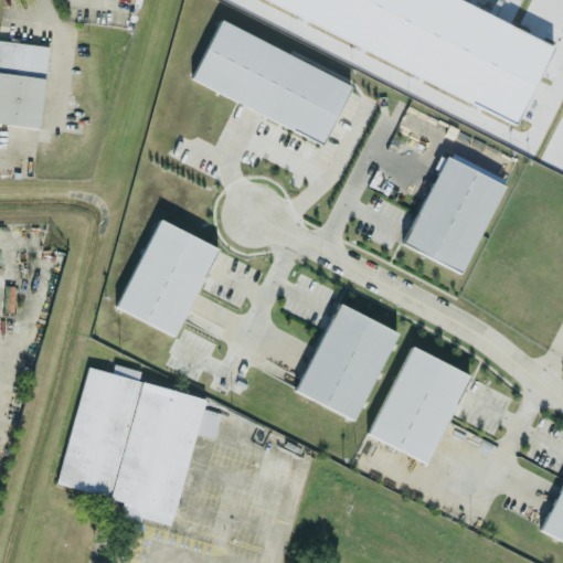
[(517,124),(272,0),(456,0),(554,50),(517,124)]
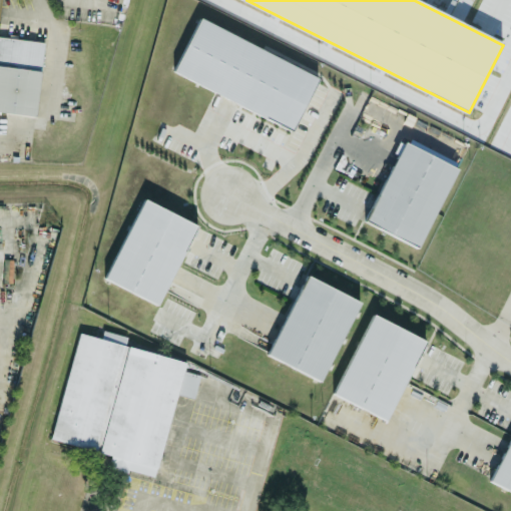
[(292,130),(174,70),(201,18),(319,78),(292,130)]
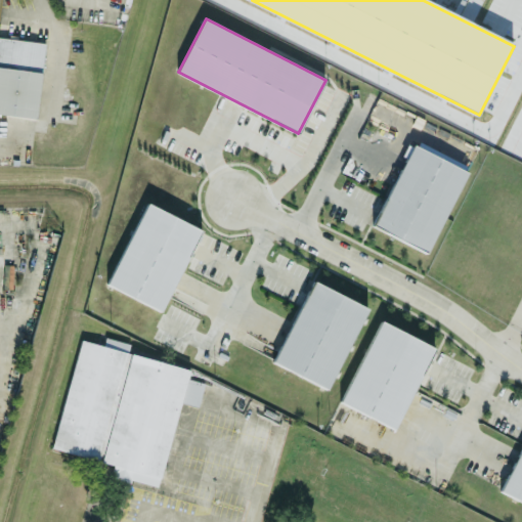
[(46,43),(0,38),(0,114),(39,119),(46,43)]
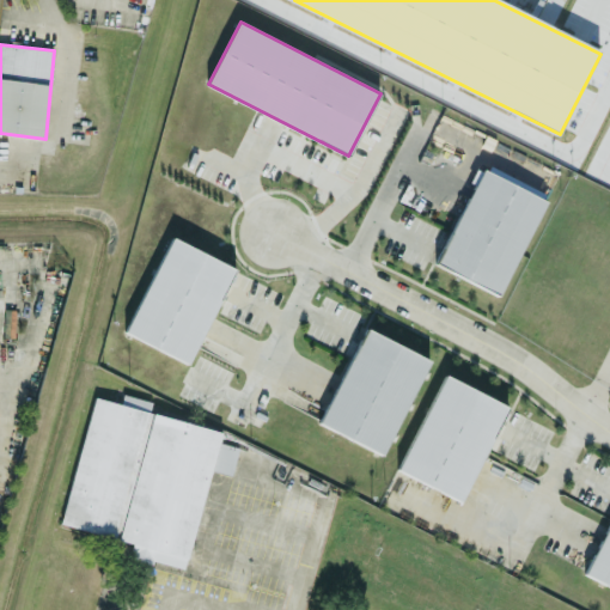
[(500,296),(434,262),(483,169),(548,202),(500,296)]
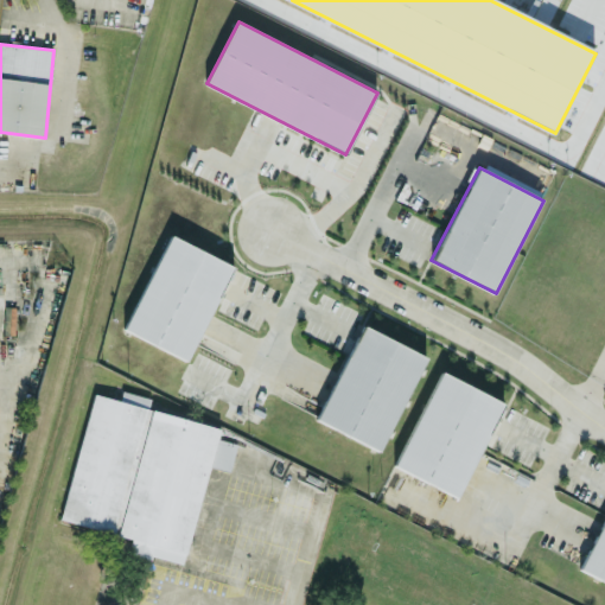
[(188,363),(125,330),(173,235),(237,267),(188,363)]
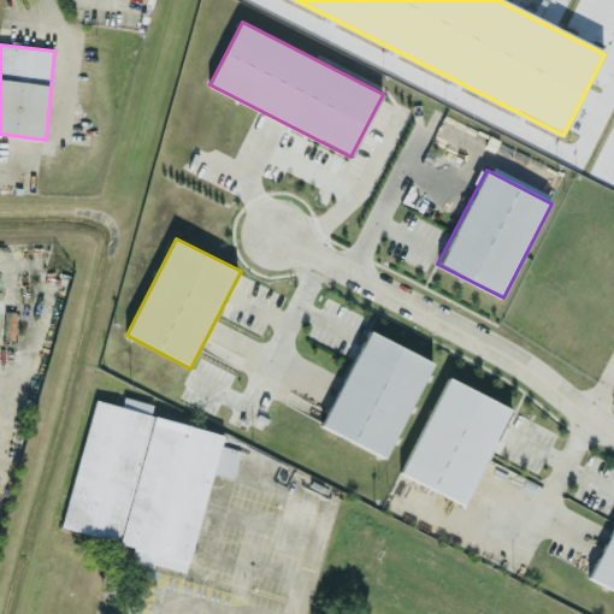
[(384,458),(323,426),(372,332),(434,364),(384,458)]
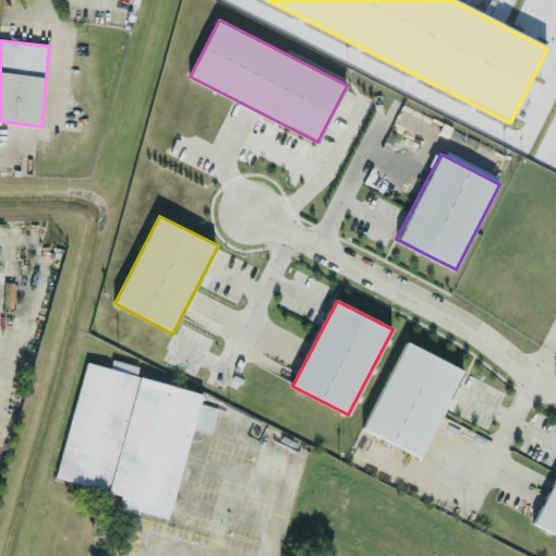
[(420,457),(363,427),(407,342),(463,372),(420,457)]
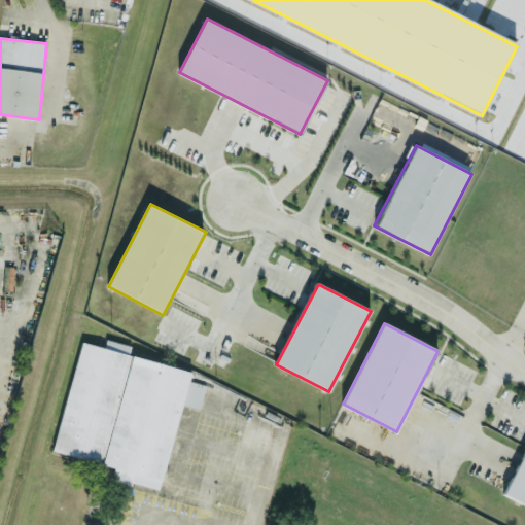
[(131,353),(132,345),(107,341),(106,349),(131,353)]
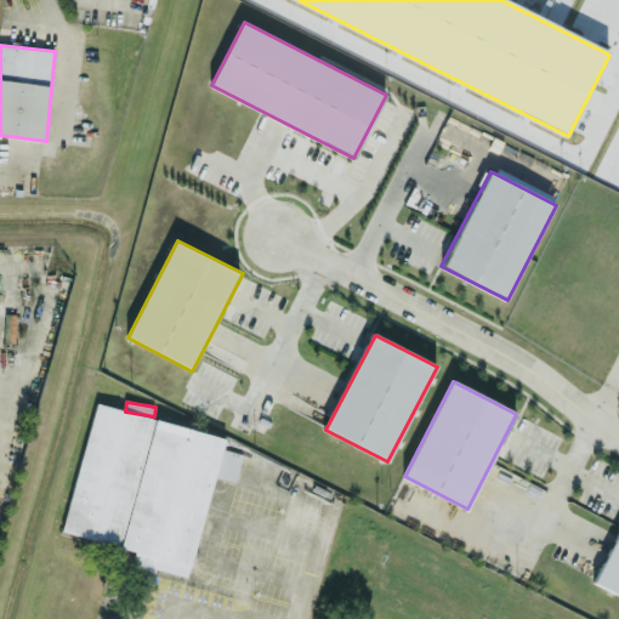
[(188,578),(134,563),(137,552),(63,532),(98,404),(226,439),(188,578)]
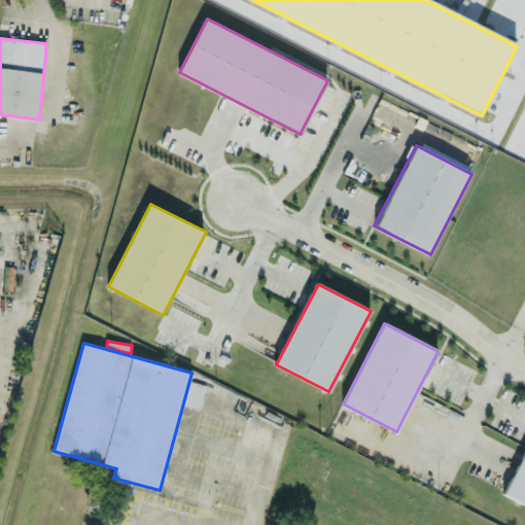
[(524,504),(505,494),(524,457),(524,504)]
